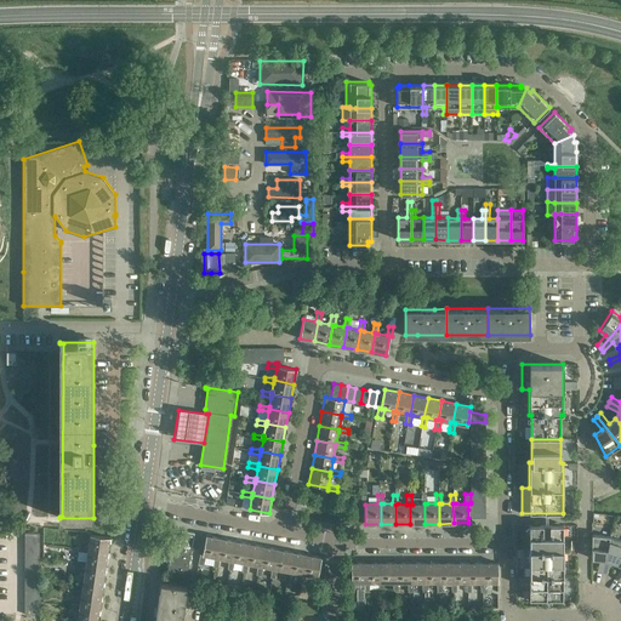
[(410,505),(410,524),(425,524),(425,503),(427,503),(426,495),(421,495),(421,505),(412,505),(410,505)]
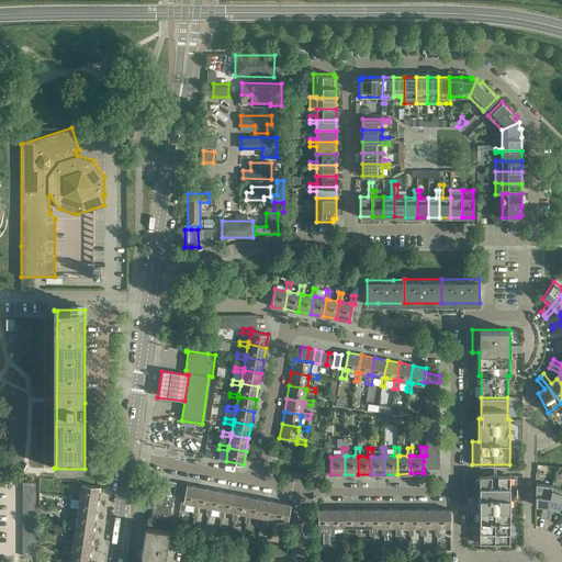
[(509,475),(479,475),(479,543),(509,543),(509,475)]
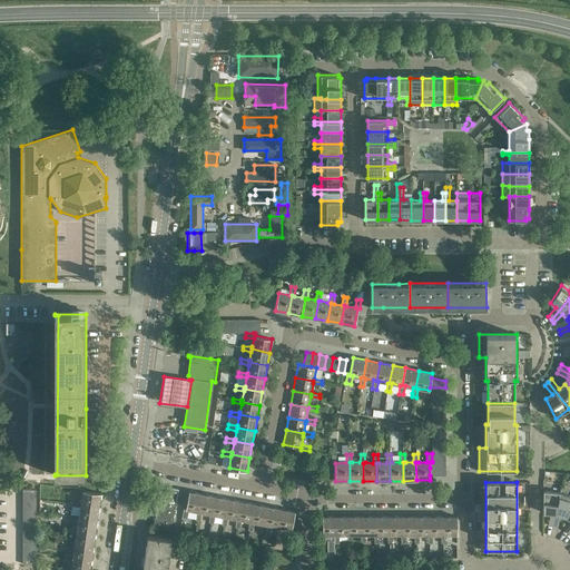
[(172,526),(178,489),(168,487),(161,485),(158,499),(154,522),(154,523),(172,527),(172,526)]
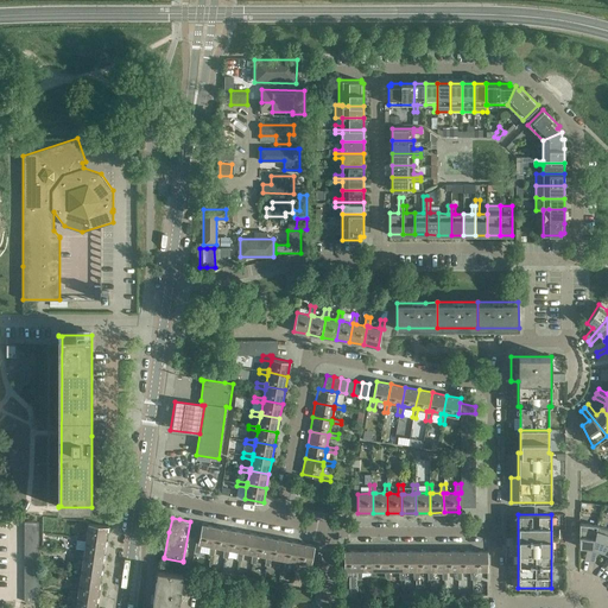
[(80,520),(78,525),(84,526),(84,530),(87,530),(87,536),(87,538),(106,540),(107,526),(88,524),(88,521),(80,520)]
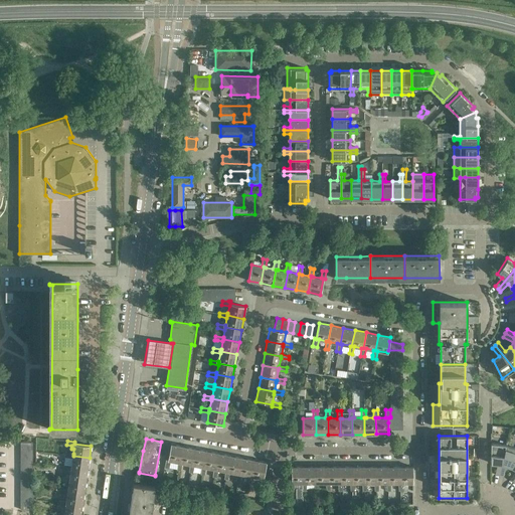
[(164,467),(168,468),(170,461),(177,462),(180,463),(183,446),(171,444),(168,460),(166,460),(164,467)]
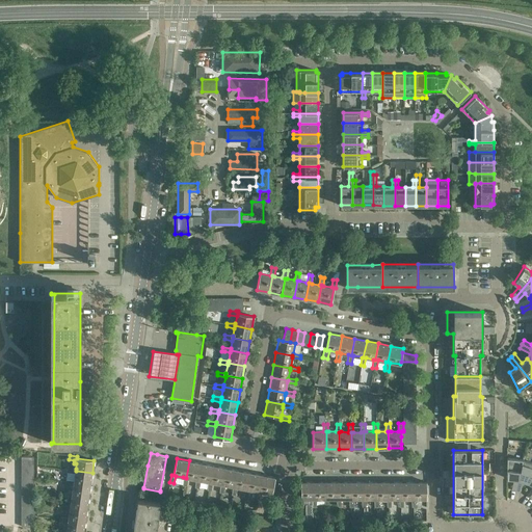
[(507,458),(507,478),(513,479),(511,489),(515,490),(523,459),(507,458)]
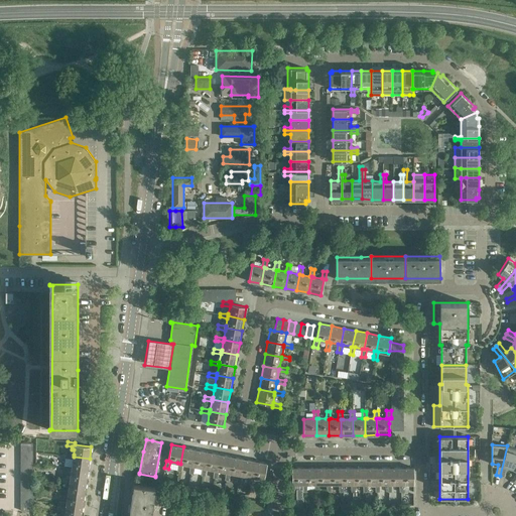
[(515,448),(507,445),(500,476),(504,477),(506,466),(512,468),(515,459),(515,448)]
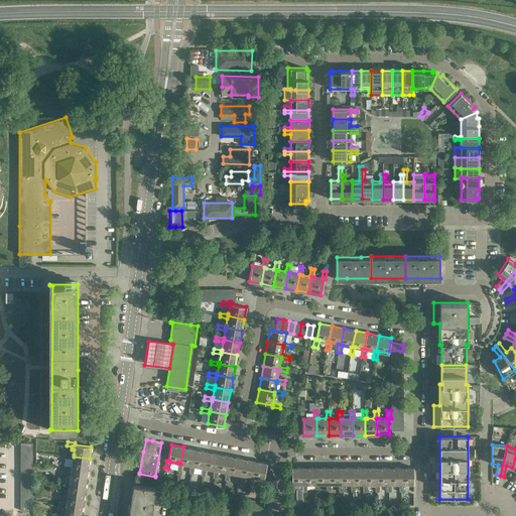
[(180,464),(177,463),(177,471),(180,471),(182,464),(189,465),(191,466),(196,449),(183,446),(180,464)]
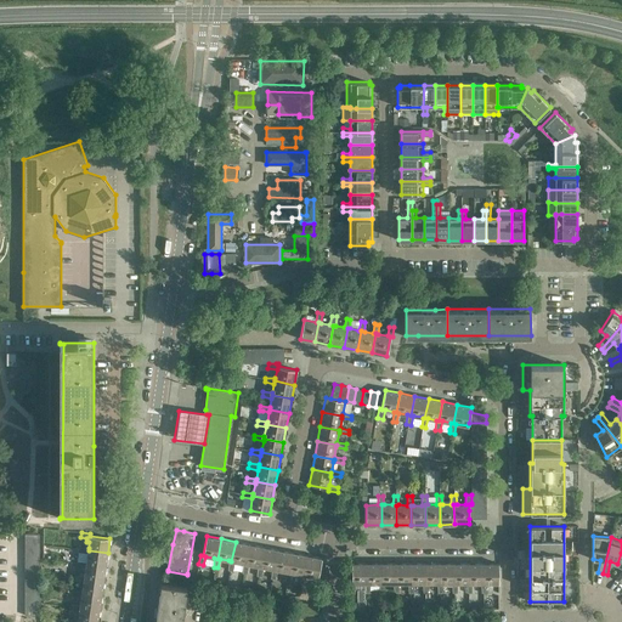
[(231,561),(228,560),(228,570),(232,571),(235,561),(243,564),(246,564),(249,544),(236,542),(231,561)]
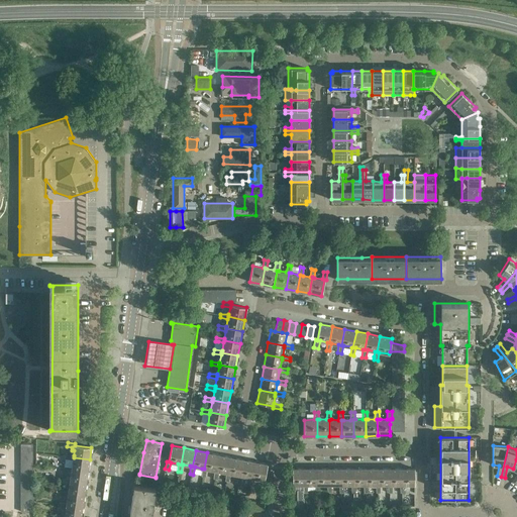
[(204,469),(202,469),(201,476),(205,477),(206,469),(214,471),(216,471),(219,454),(207,452),(204,469)]
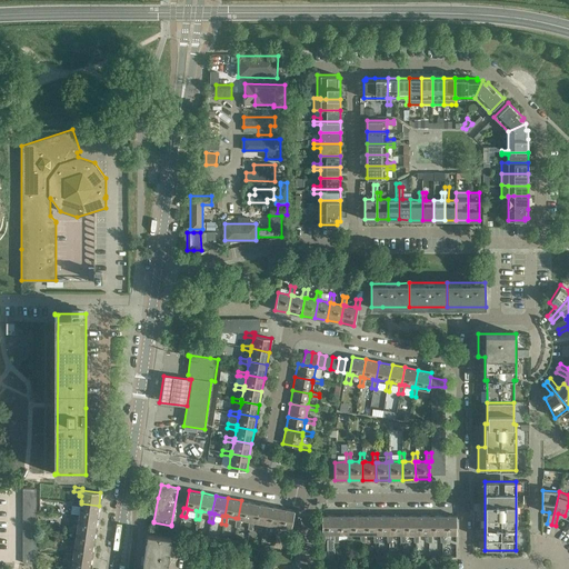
[(80,506),(79,515),(79,516),(97,519),(99,506),(81,503),(81,501),(72,500),(71,505),(80,506)]
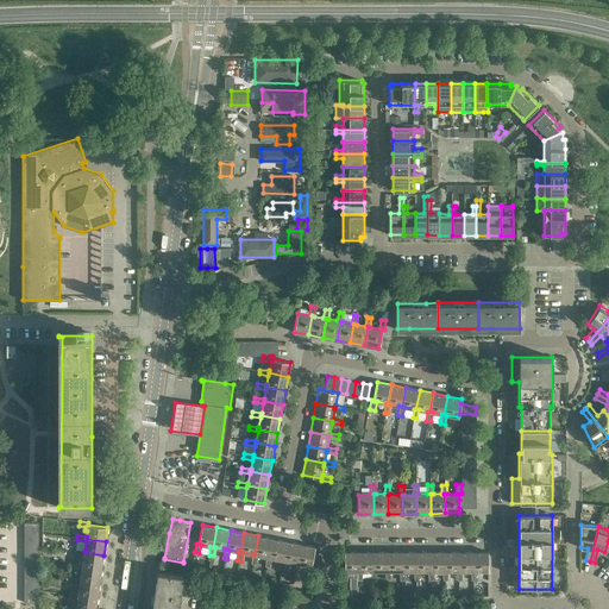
[(255,554),(252,554),(251,564),(256,564),(257,556),(267,557),(269,558),(272,538),(258,535),(255,554)]
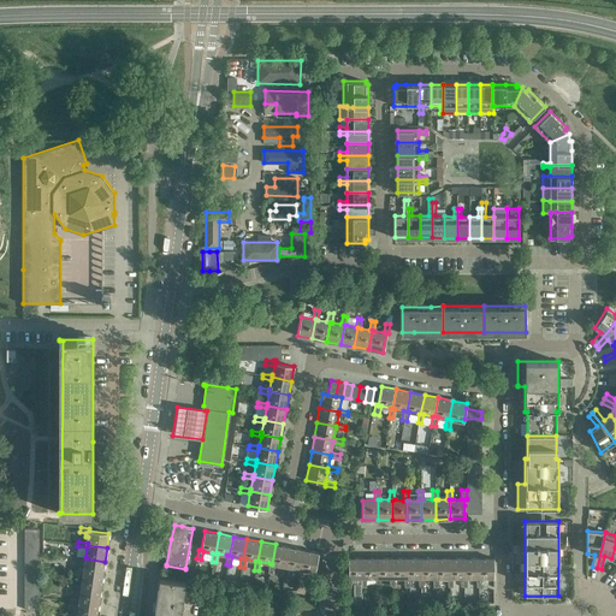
[(272,564),(270,563),(268,573),(272,574),(274,564),(284,566),(286,567),(290,548),(276,544),(272,564)]
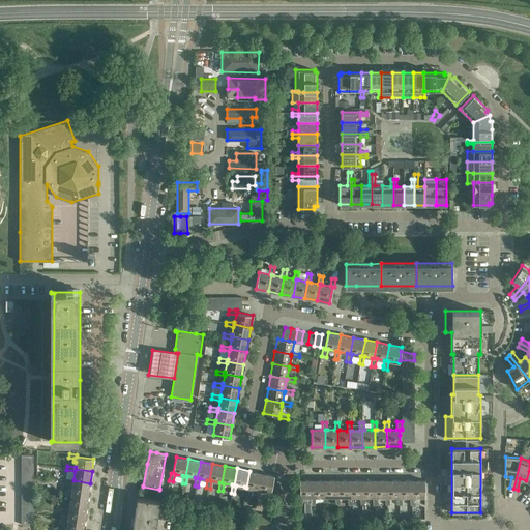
[(246,488),(244,487),(243,495),(246,496),(248,488),(256,490),(259,490),(262,473),(249,471),(246,488)]
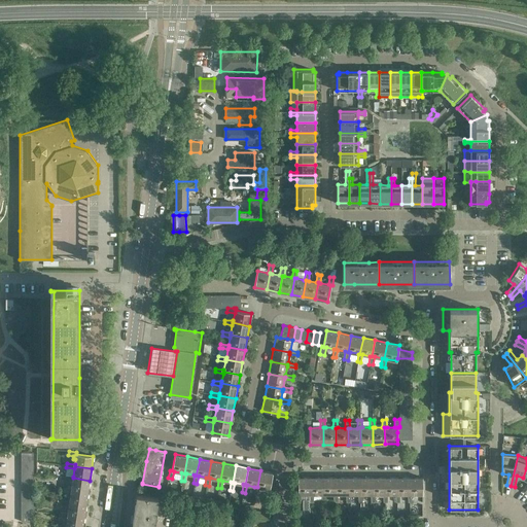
[(257,487),(254,487),(253,494),(257,495),(259,488),(270,489),(273,472),(260,470),(257,487)]
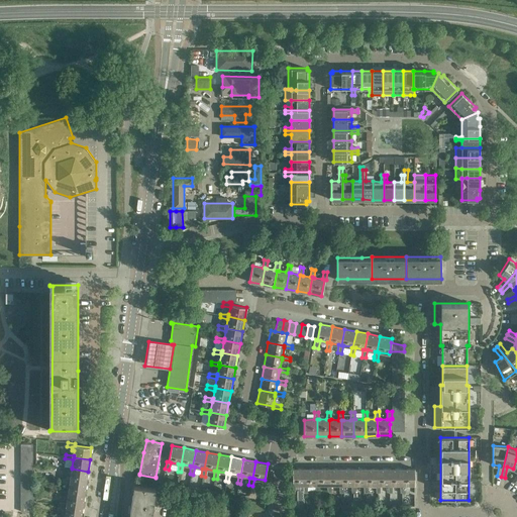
[(72,469),(72,468),(64,467),(64,471),(71,472),(70,480),(70,482),(86,484),(88,472),(72,469)]
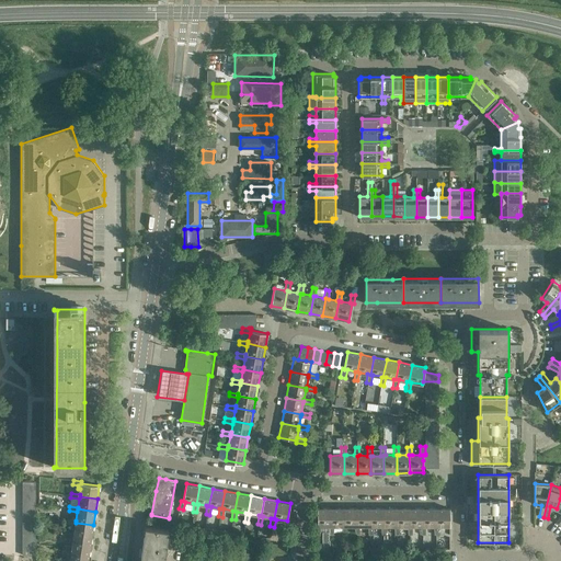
[(316,526),(315,535),(320,535),(320,526),(325,526),(325,531),(322,531),(322,545),(330,545),(330,540),(329,540),(329,535),(329,526),(331,526),(331,508),(318,508),(317,526),(316,526)]
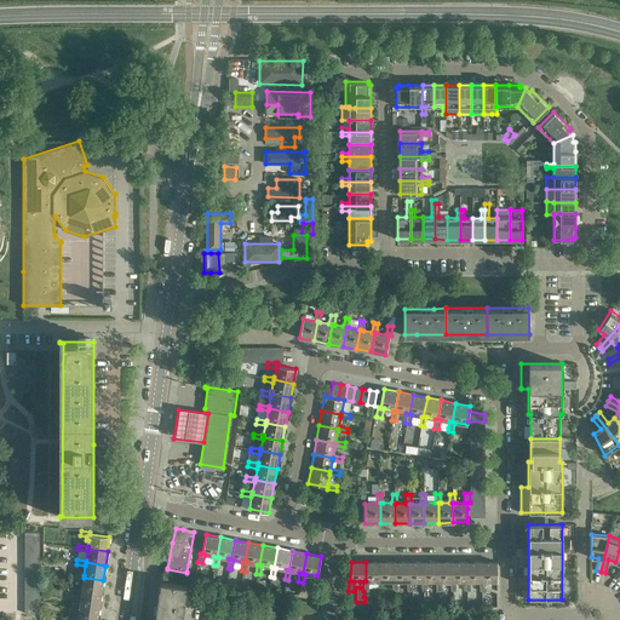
[(366,581),(363,581),(363,591),(368,591),(368,581),(378,581),(380,581),(380,562),(366,562),(366,581)]
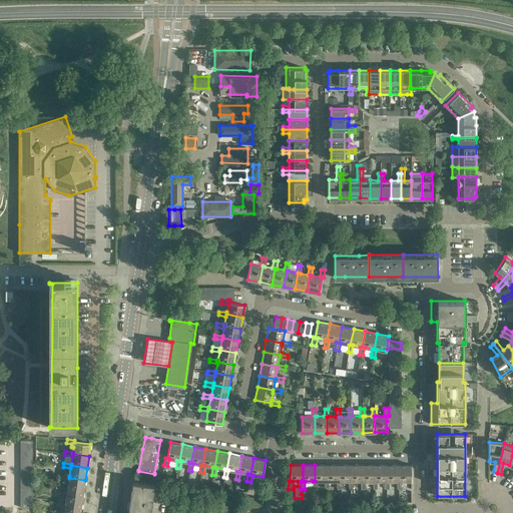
[(315,481),(313,481),(313,489),(317,489),(317,481),(325,481),(327,481),(327,465),(315,465),(315,481)]
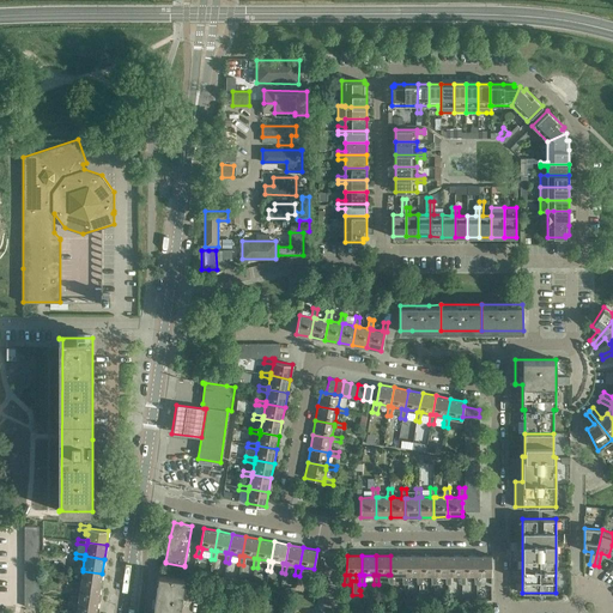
[(405,556),(390,556),(390,575),(388,575),(388,584),(393,584),(393,575),(401,575),(405,575),(405,556)]
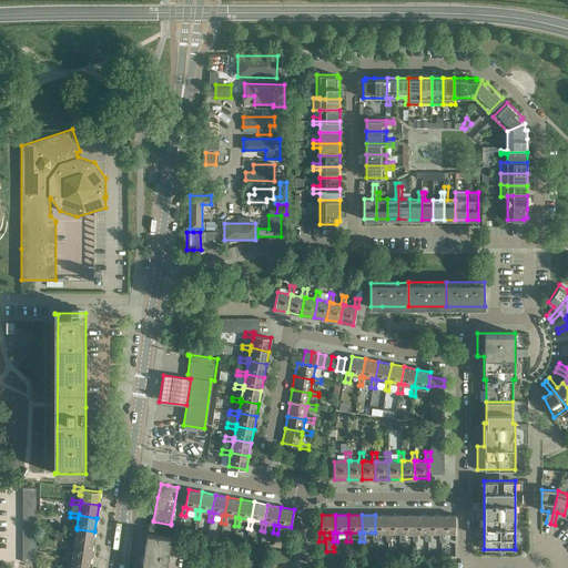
[(388,533),(388,515),(375,515),(375,533),(372,533),(373,541),(377,541),(377,533),(386,533),(388,533)]
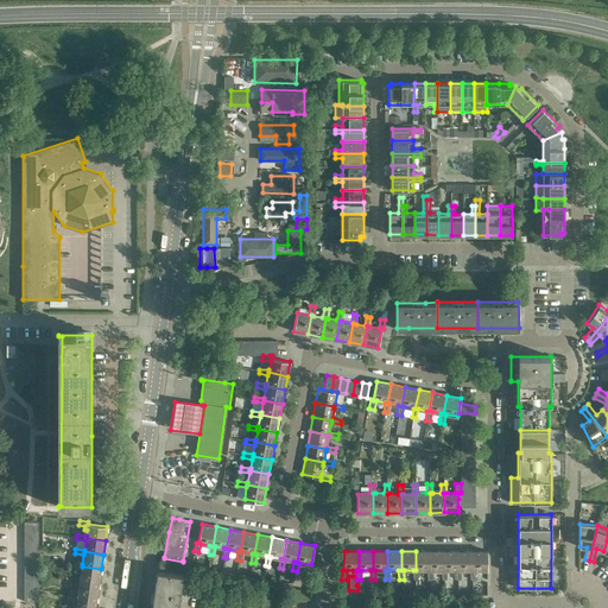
[(416,570),(413,570),(413,580),(418,580),(418,570),(428,570),(430,570),(430,551),(416,551),(416,570)]
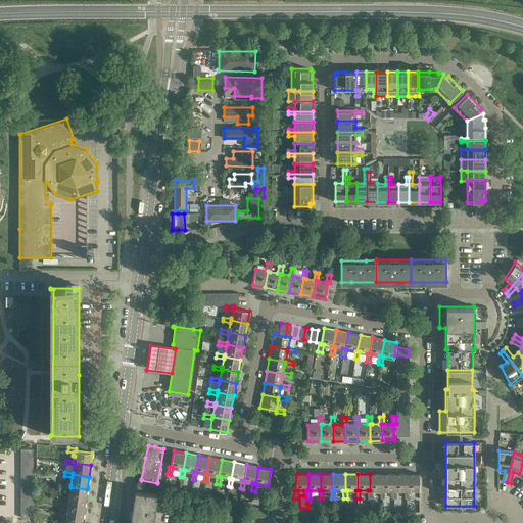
[(370,490),(368,490),(368,498),(372,498),(372,490),(380,490),(382,490),(382,474),(370,474),(370,490)]
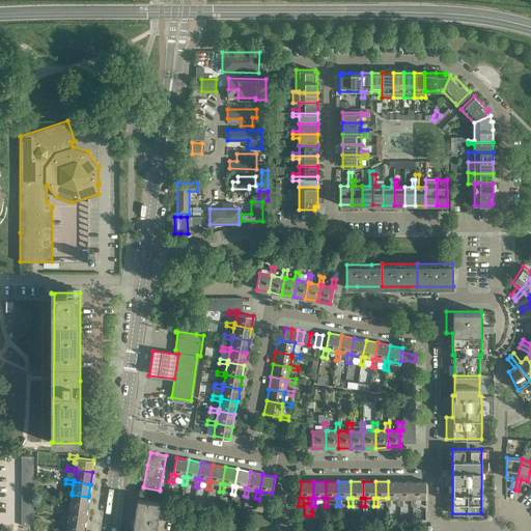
[(388,498),(386,498),(386,506),(391,506),(390,498),(398,498),(400,498),(400,481),(388,481),(388,498)]
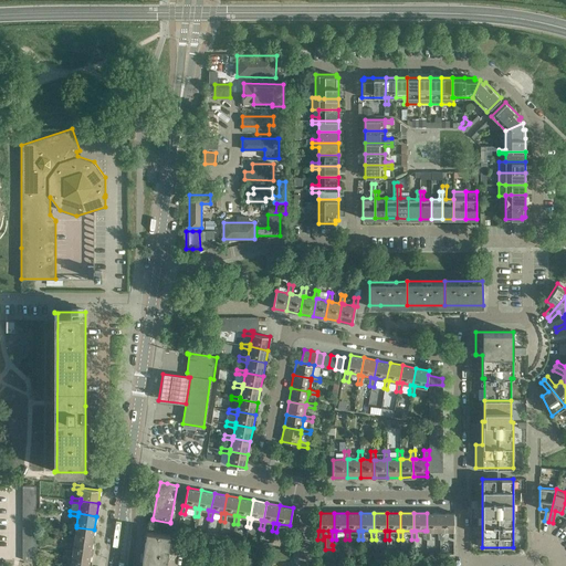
[(427,531),(425,531),(426,540),(429,540),(429,531),(438,531),(440,531),(440,513),(427,513),(427,531)]
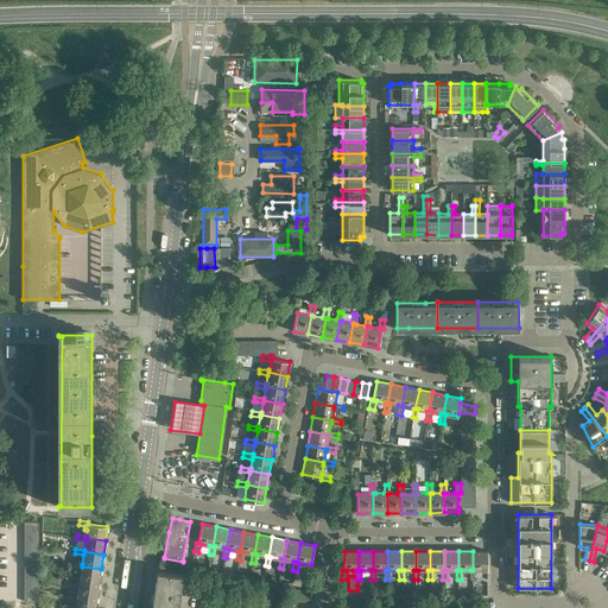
[(473,570),(470,570),(472,580),(475,580),(475,570),(487,570),(487,551),(473,551),(473,570)]
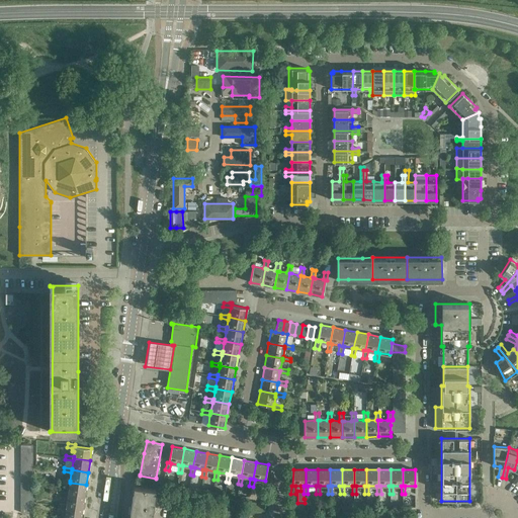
[(70,483),(70,481),(62,480),(62,484),(70,485),(69,492),(68,494),(84,497),(86,485),(70,483)]
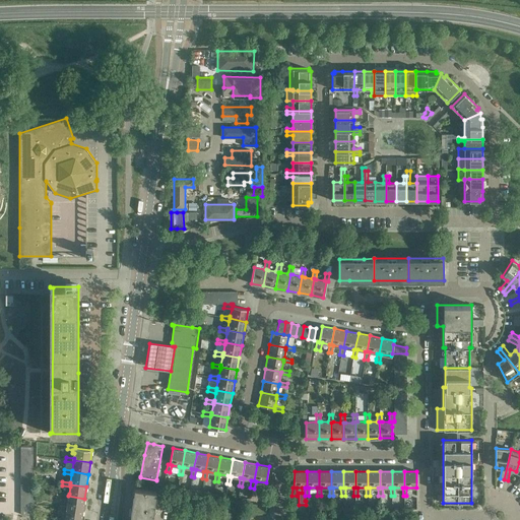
[(134,488),(129,519),(151,519),(156,492),(134,488)]
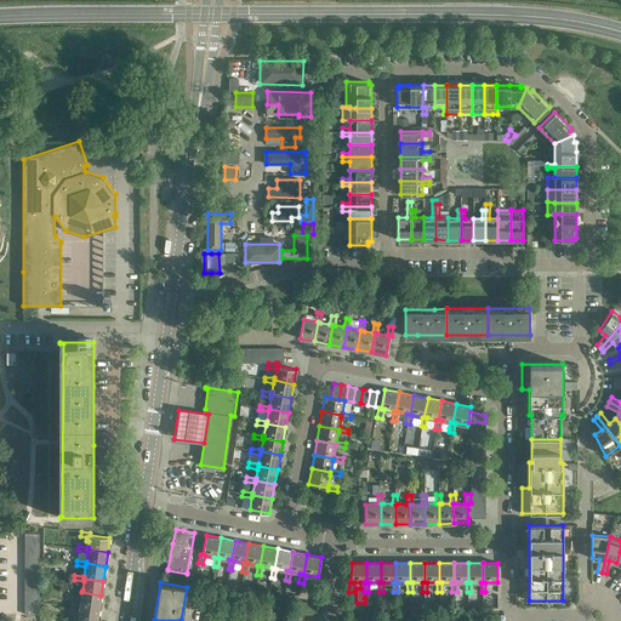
[(81,596),(80,604),(80,607),(100,610),(101,596),(81,592),(83,590),(73,590),(72,594),(81,596)]
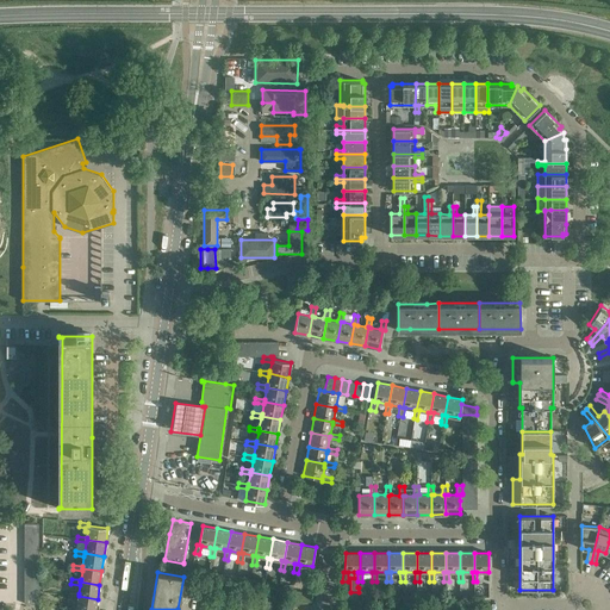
[(78,599),(76,608),(76,609),(95,609),(98,599),(79,596),(79,593),(69,593),(68,597),(78,599)]
